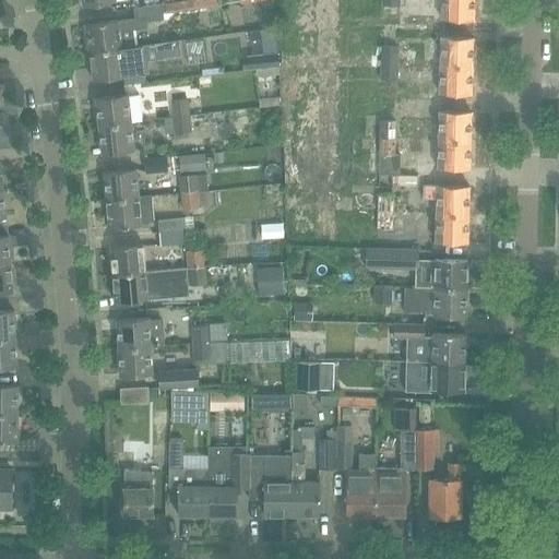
[(288,2),(278,3),(280,16),(288,16),(288,2)]
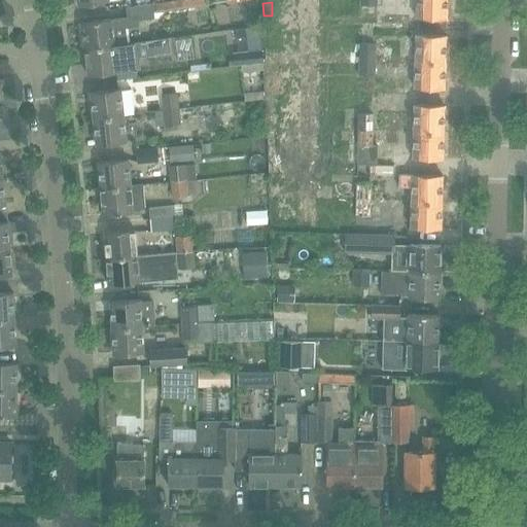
[(81,23),(84,49),(128,44),(126,29),(139,27),(138,21),(154,19),(152,4),(127,8),(128,18),(110,21),(110,20),(81,23)]
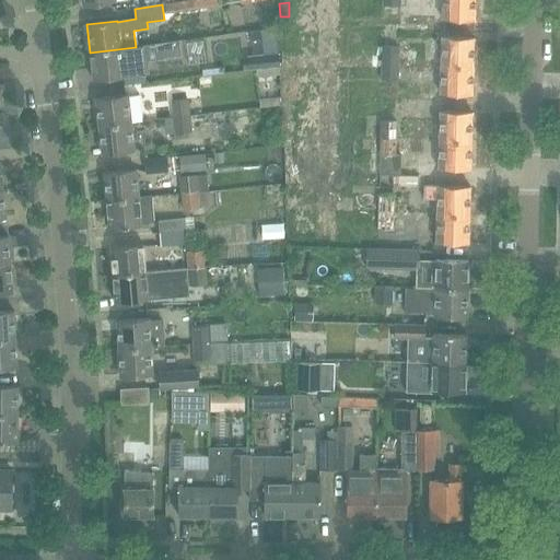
[(253,56),(247,57),(249,70),(279,67),(275,30),(261,31),(264,55),(253,56)]
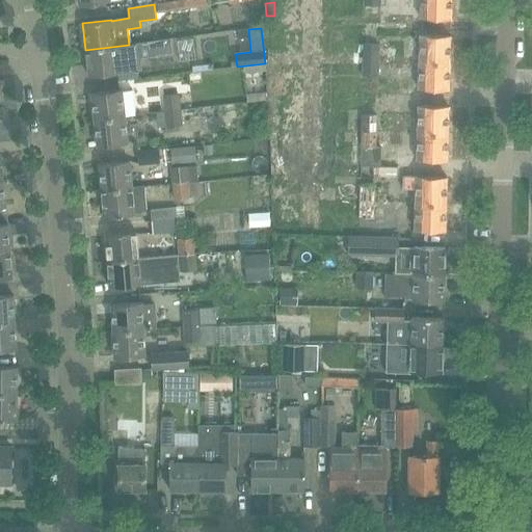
[(283,35),(274,35),(274,49),(283,48),(283,35)]
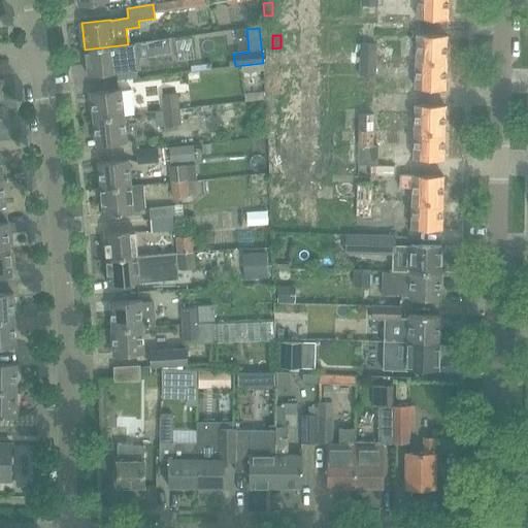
[(156,41),(157,57),(173,55),(171,39),(156,41)]
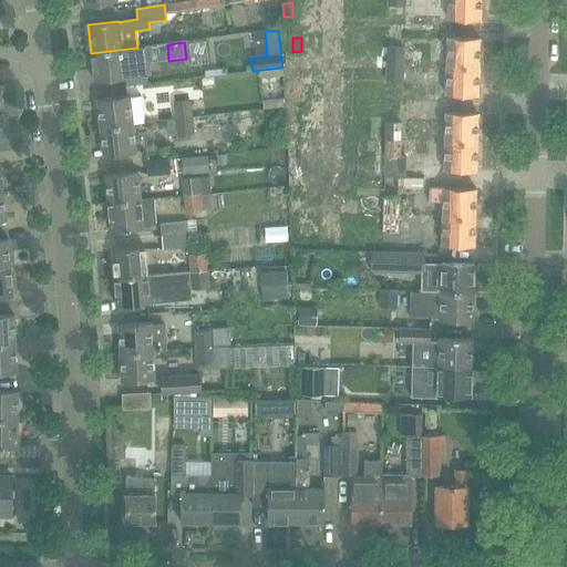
[(137,48),(91,53),(95,82),(127,78),(152,74),(148,45),(137,48)]
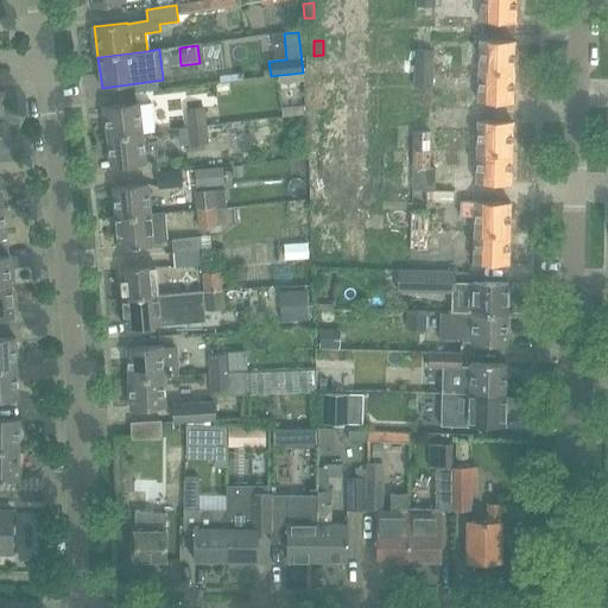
[(412,58),(411,103),(432,105),(434,58),(412,58)]
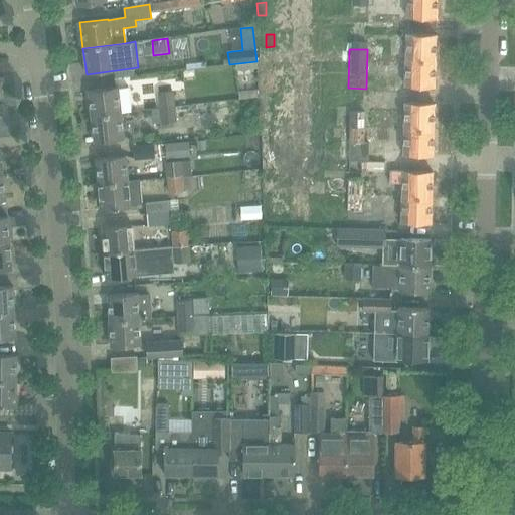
[(367,49),(366,89),(383,89),(384,50),(367,49)]
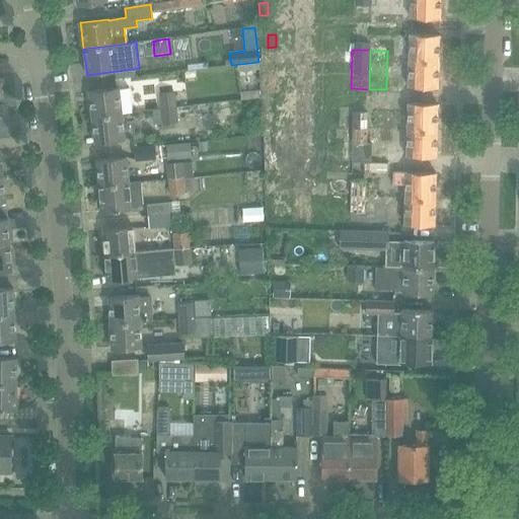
[(387,51),(386,89),(403,90),(404,51),(387,51)]
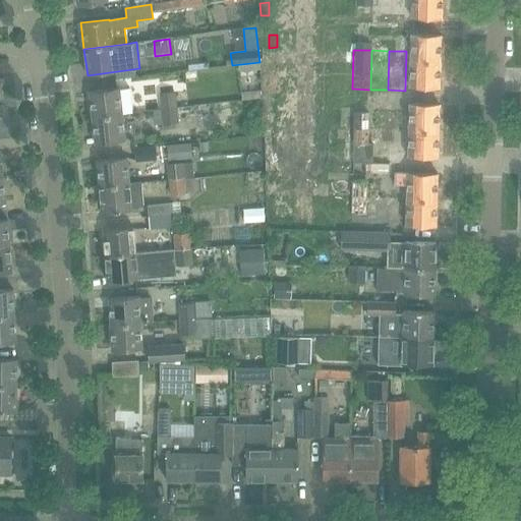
[(406,51),(405,91),(421,91),(422,52),(406,51)]
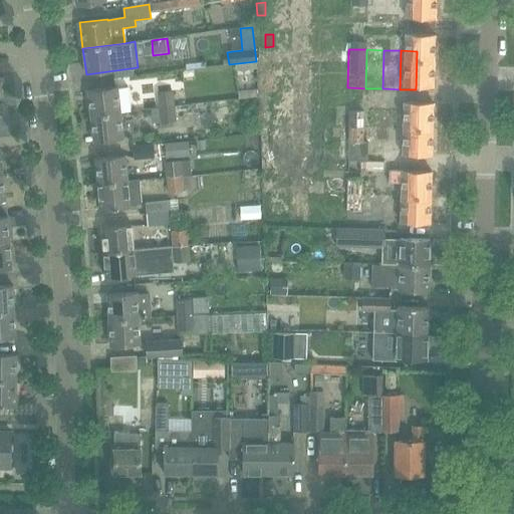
[(417,51),(416,89),(434,89),(435,51),(417,51)]
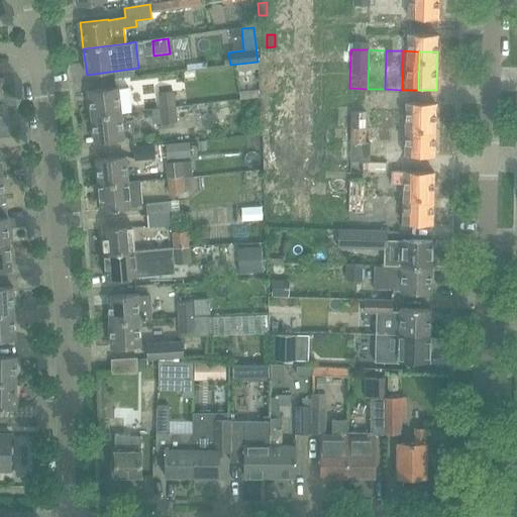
[(27,67),(11,67),(11,92),(28,91),(27,67)]
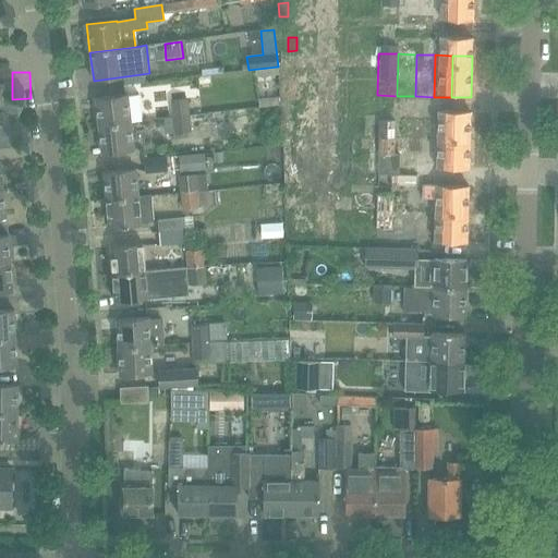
[(99,126),(131,123),(143,121),(140,95),(126,97),(126,95),(96,98),(99,126)]
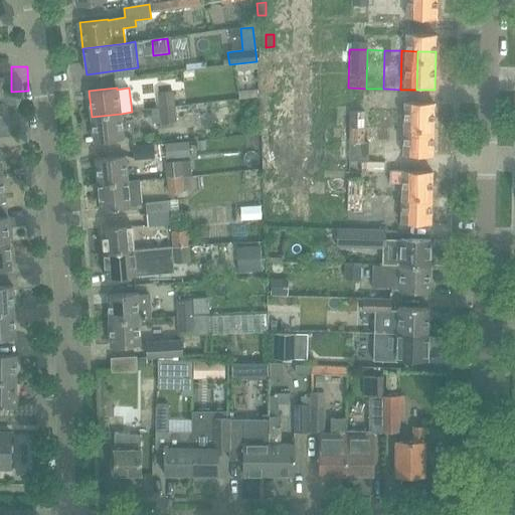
[(158,93),(159,109),(175,107),(187,106),(185,91),(174,93),(173,92),(158,93)]
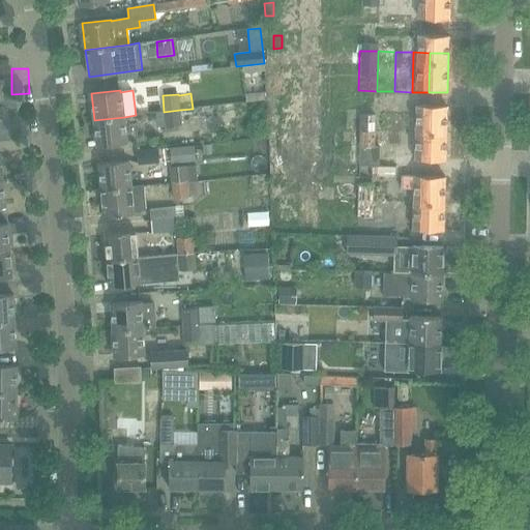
[(182,126),(180,110),(164,112),(166,128),(182,126)]
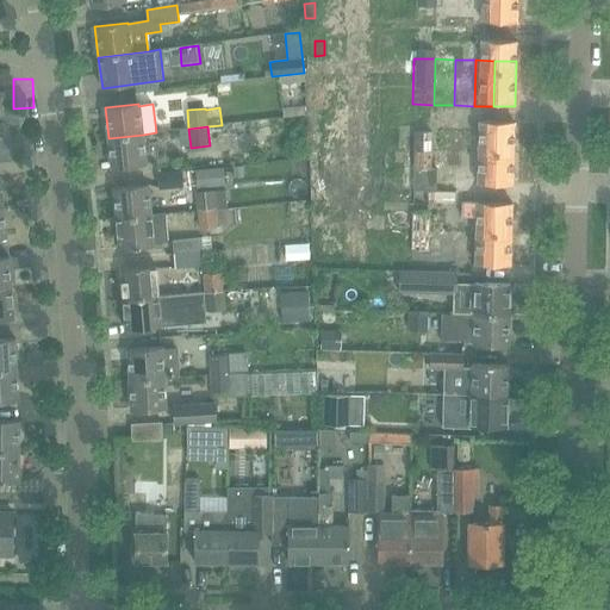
[(412,130),(411,139),(427,139),(427,130),(412,130)]
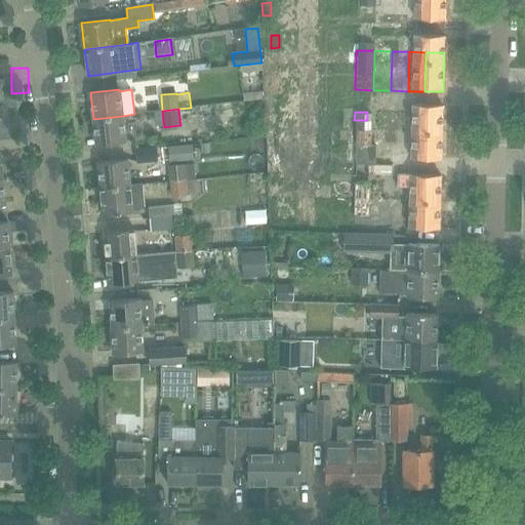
[(377,112),(377,121),(390,121),(390,113),(377,112)]
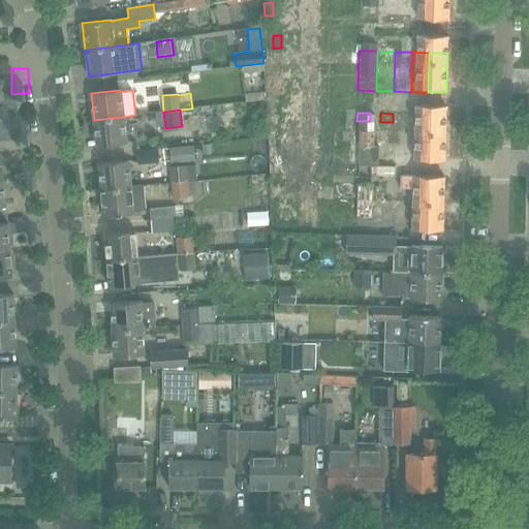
[(393,114),(393,122),(405,122),(406,114),(393,114)]
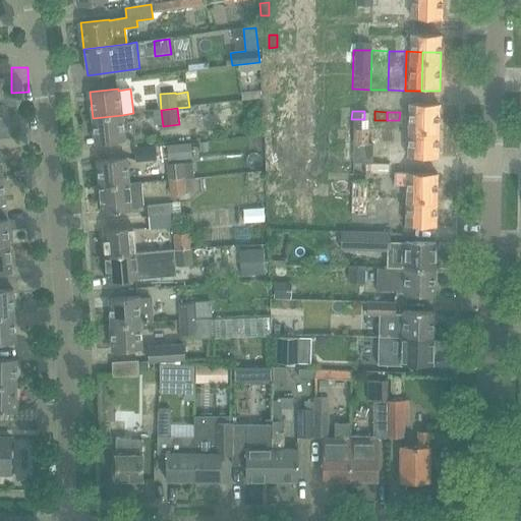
[(408,112),(408,121),(421,121),(421,113),(408,112)]
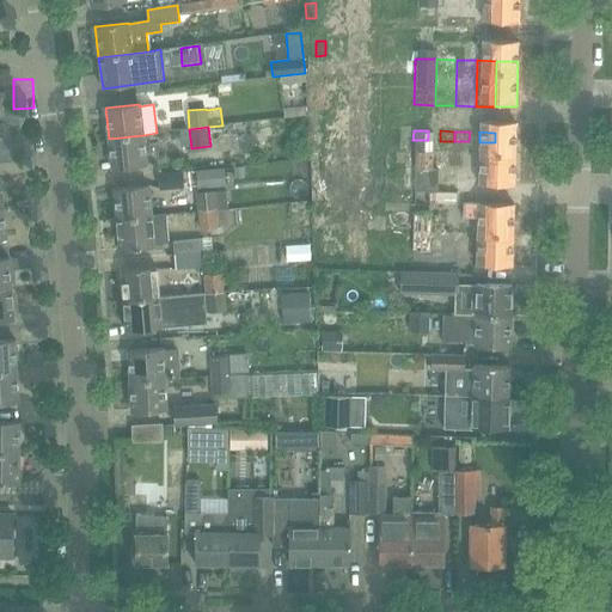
[(495,133),(495,142),(509,142),(509,133),(495,133)]
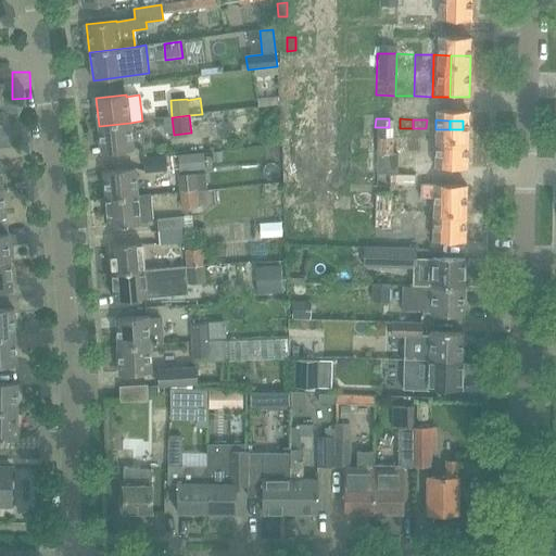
[(130,123),(99,126),(102,154),(134,150),(130,123)]
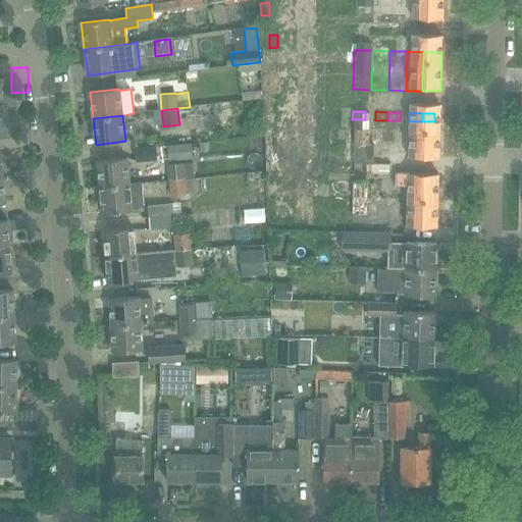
[(395,139),(394,162),(438,163),(439,140),(395,139)]
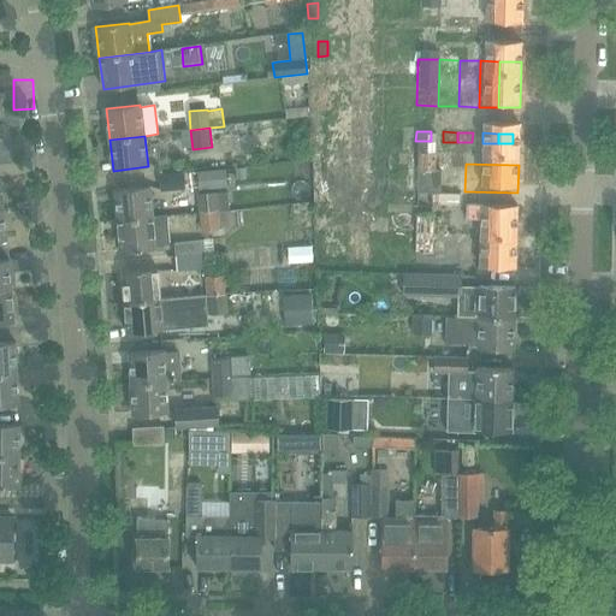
[(197,172),(200,190),(227,188),(226,170),(197,172)]
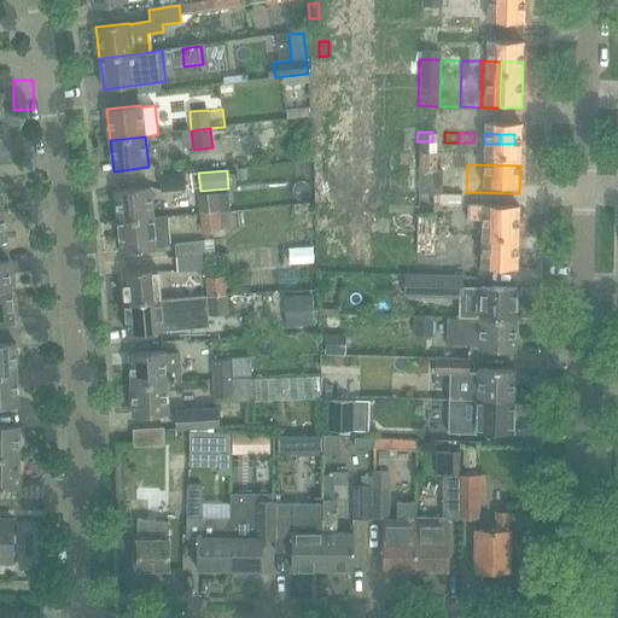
[(161,176),(162,192),(186,190),(185,174),(161,176)]
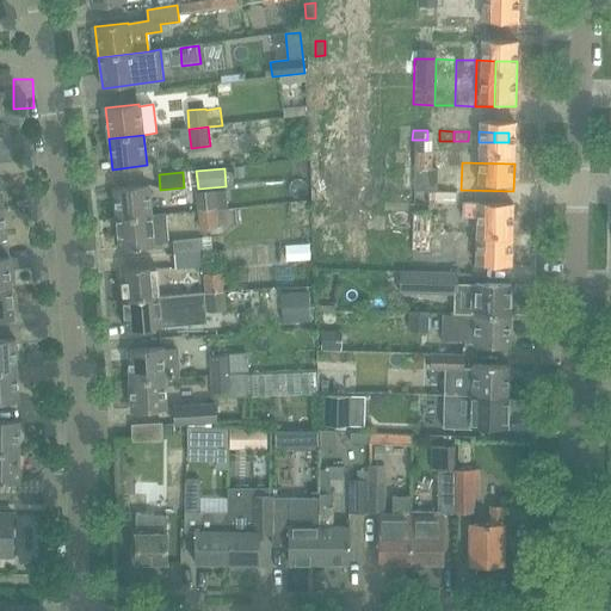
[(412,173),(411,189),(421,189),(421,173),(412,173)]
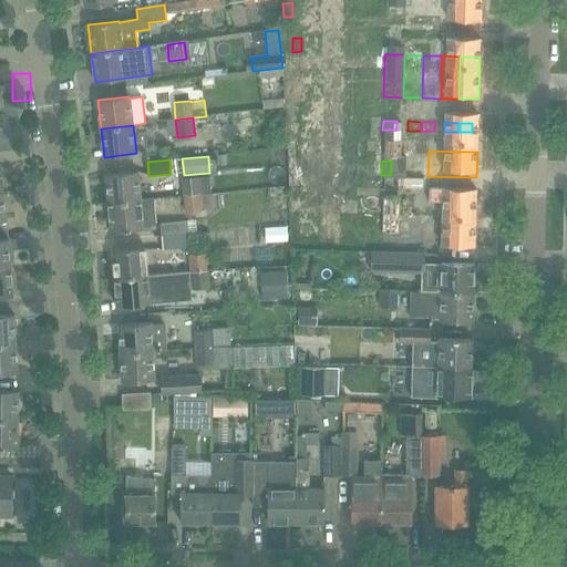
[(105,175),(109,203),(141,200),(138,172),(105,175)]
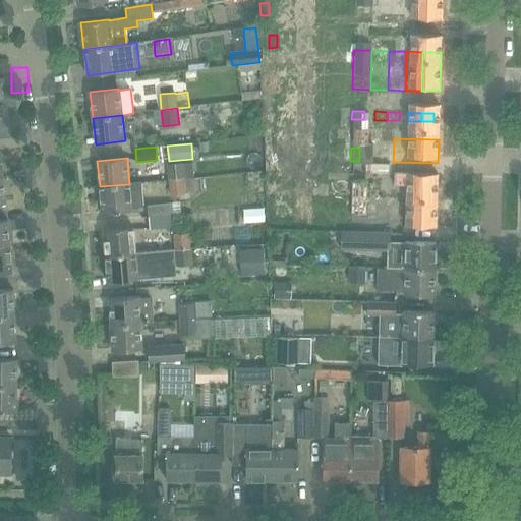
[(350,161),(350,173),(358,173),(359,161),(350,161)]
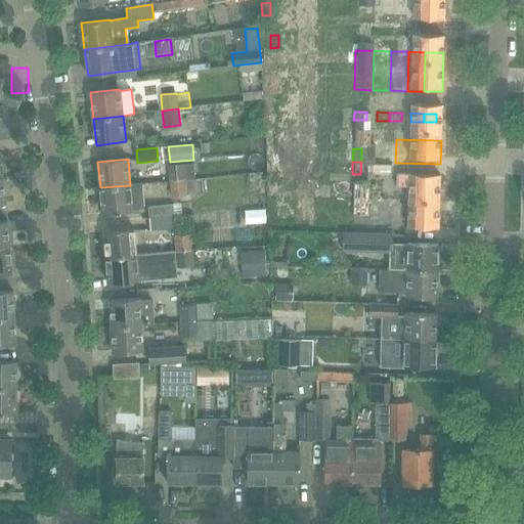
[(395,163),(395,184),(440,186),(440,164),(395,163)]
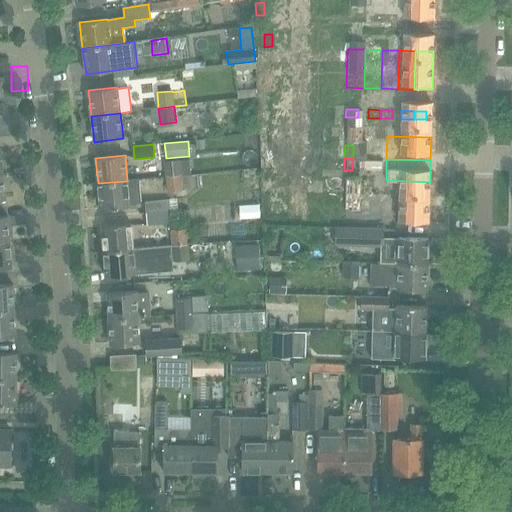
[(189,160),(180,161),(164,162),(166,177),(182,175),(190,174),(189,160)]
